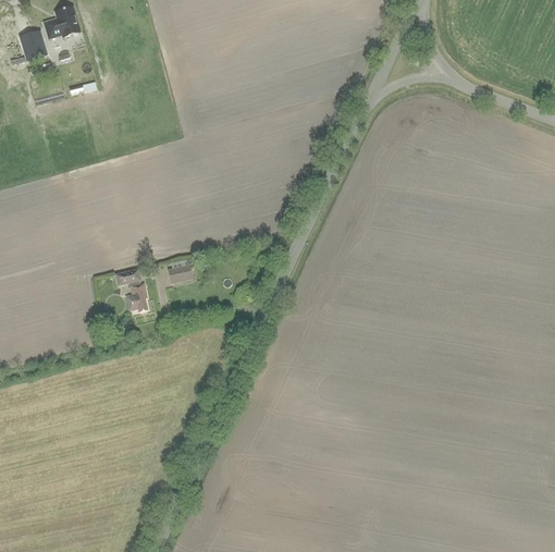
[(59,17),(45,22),(46,24),(49,38),(63,34),(64,37),(81,32),(73,7),(57,11),(59,17)]
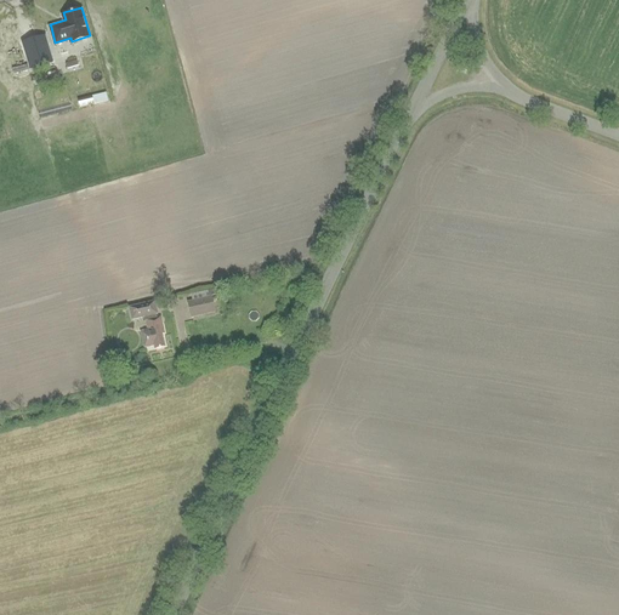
[(20,36),(27,62),(50,55),(44,30),(20,36)]
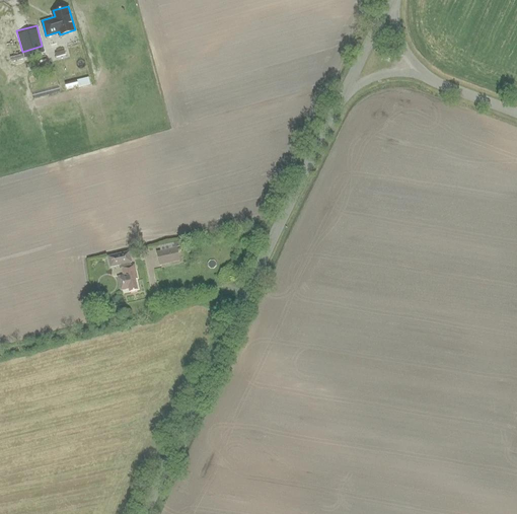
[(64,52),(63,46),(53,48),(55,54),(64,52)]
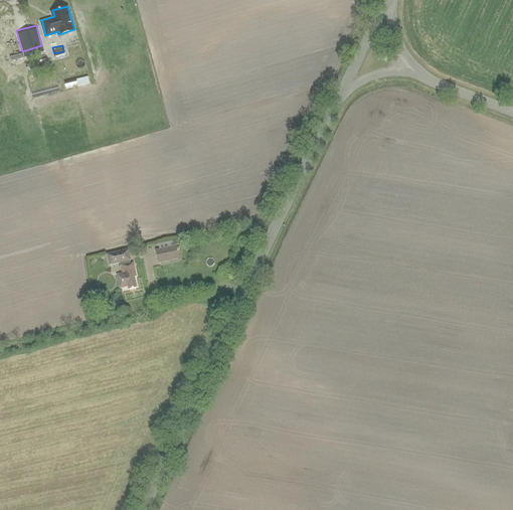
[(176,255),(174,241),(180,240),(179,234),(156,240),(157,245),(154,245),(157,259),(176,255)]
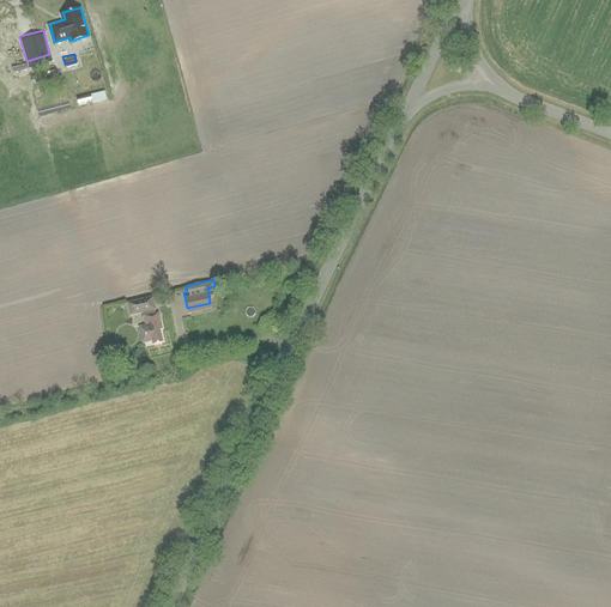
[(157,307),(152,308),(152,304),(153,304),(151,292),(126,297),(128,309),(140,307),(141,311),(141,310),(144,321),(140,322),(141,327),(143,335),(150,334),(151,339),(161,337),(158,325),(161,323),(157,307)]
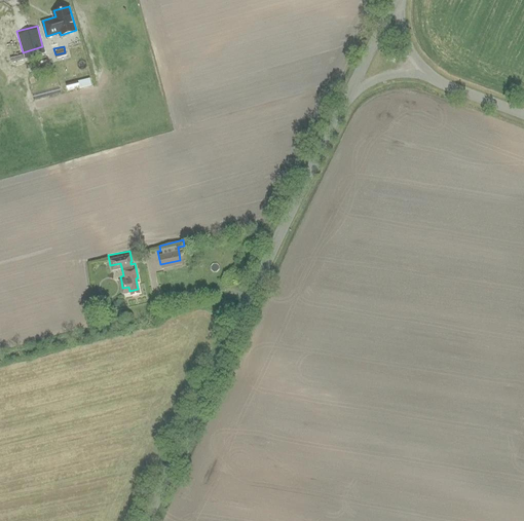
[(104,302),(96,304),(97,310),(106,308),(104,302)]
